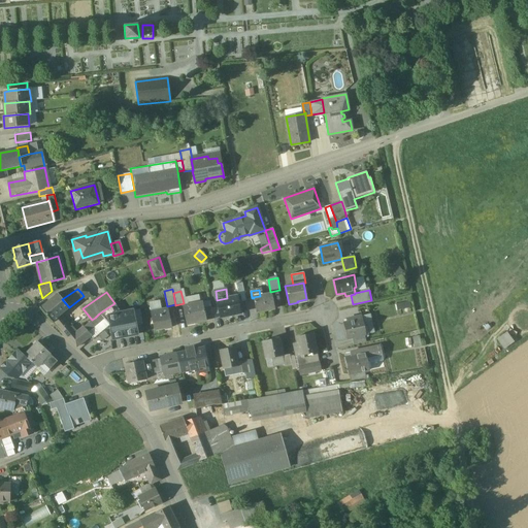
[(58,293),(40,307),(52,322),(53,321),(60,316),(69,307),(62,299),(58,293)]
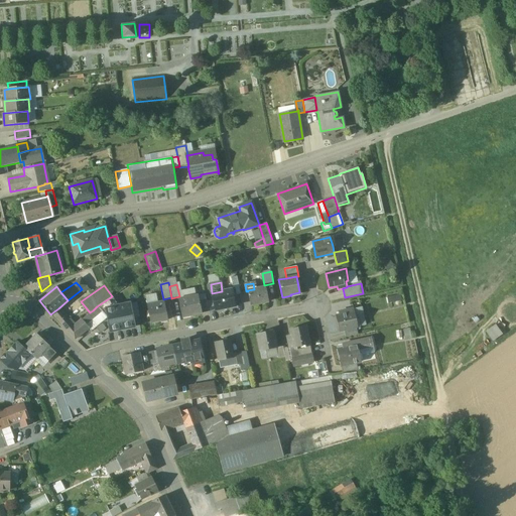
[(195,288),(180,291),(182,298),(196,296),(195,288)]
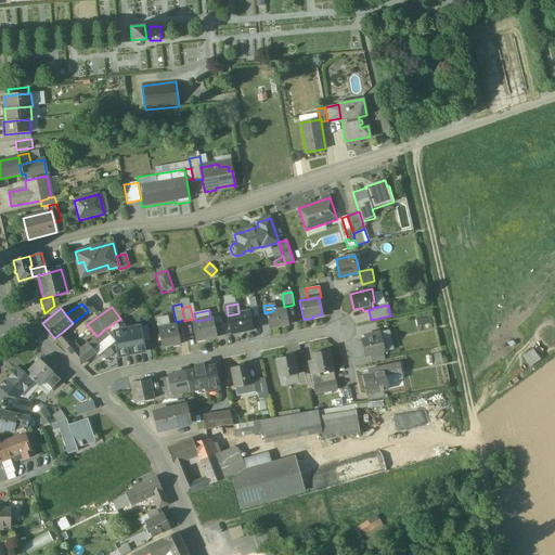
[(273,311),(266,312),(267,313),(269,328),(288,325),(285,310),(276,312),(275,311),(273,311)]
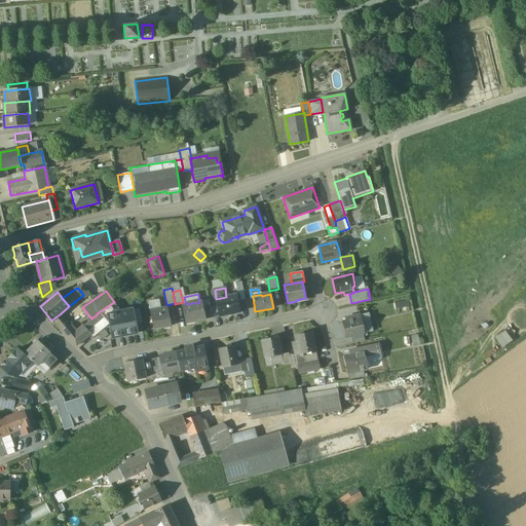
[(226,297),(216,299),(218,308),(219,308),(220,316),(239,312),(237,302),(239,301),(238,295),(226,297)]
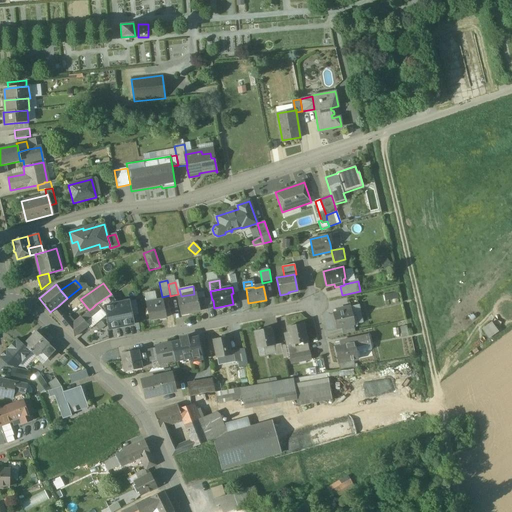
[(181,296),(177,297),(181,315),(200,311),(197,299),(205,297),(204,291),(196,293),(194,294),(181,296)]
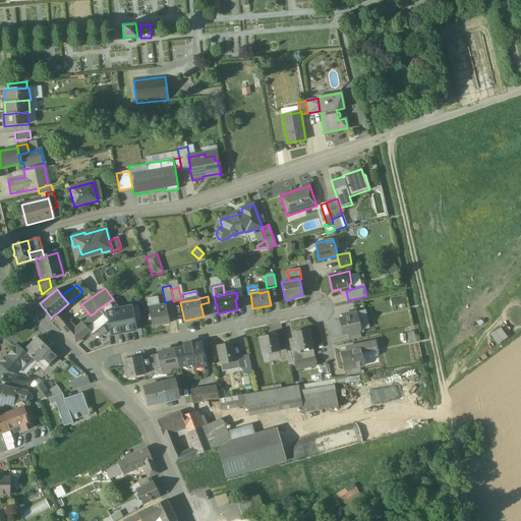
[(158,297),(148,299),(149,307),(160,305),(158,297)]
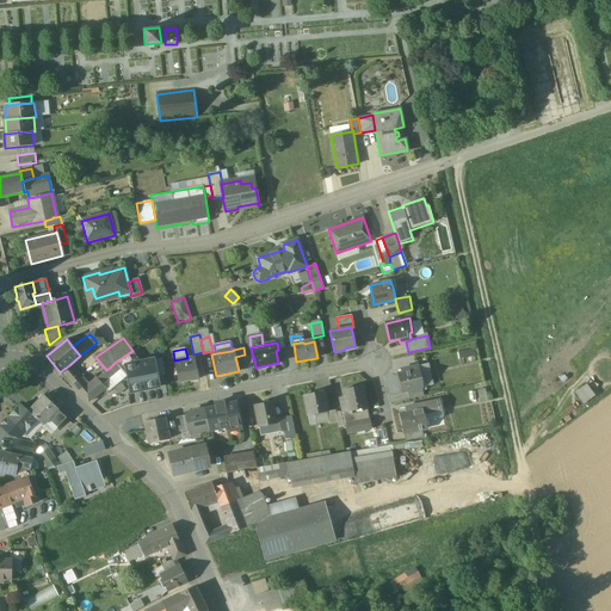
[(133,351),(115,363),(121,370),(127,376),(124,365),(140,362),(133,351)]
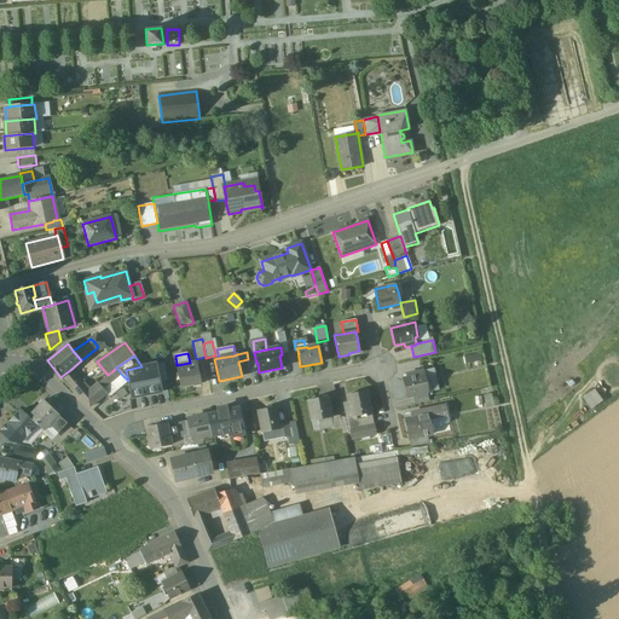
[(248,359),(238,362),(242,376),(250,375),(248,359)]
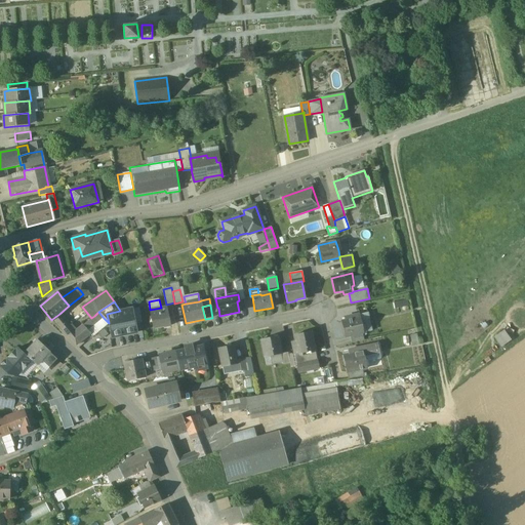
[(161,308),(150,310),(154,328),(163,326),(164,327),(170,326),(167,307),(161,308)]
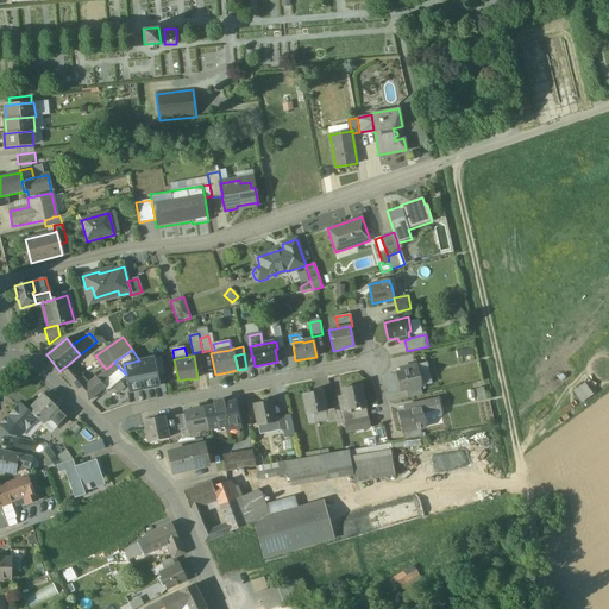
[(161,357),(154,358),(157,376),(164,375),(161,357)]
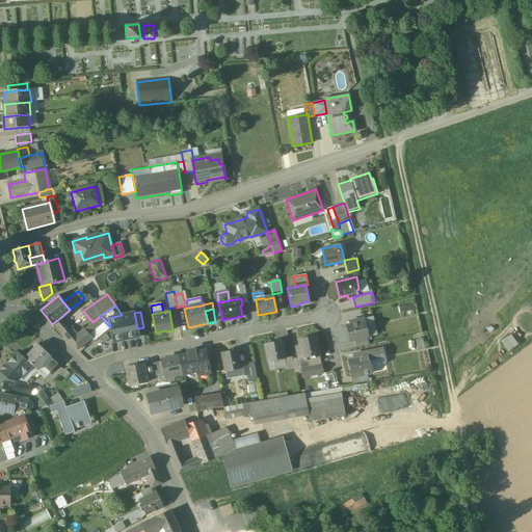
[(122,315),(108,318),(110,327),(112,342),(139,337),(137,328),(134,313),(122,315)]
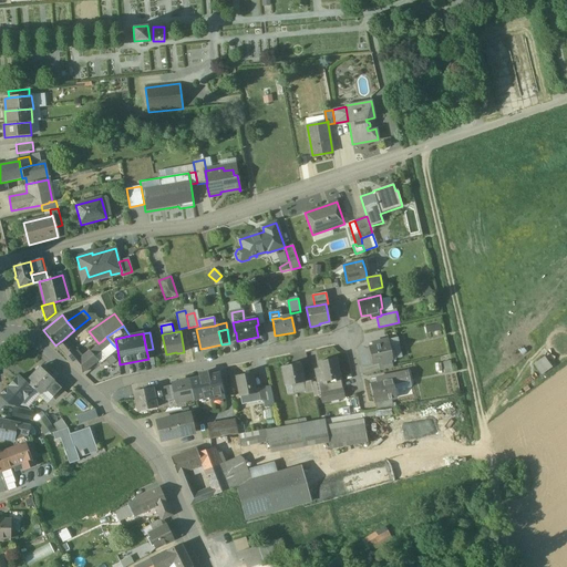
[(106,337),(102,341),(107,347),(112,343),(106,337)]
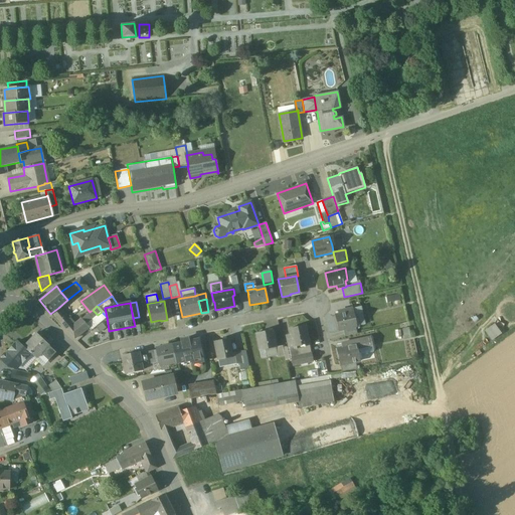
[(360,307),(352,309),(356,327),(364,324),(360,307)]
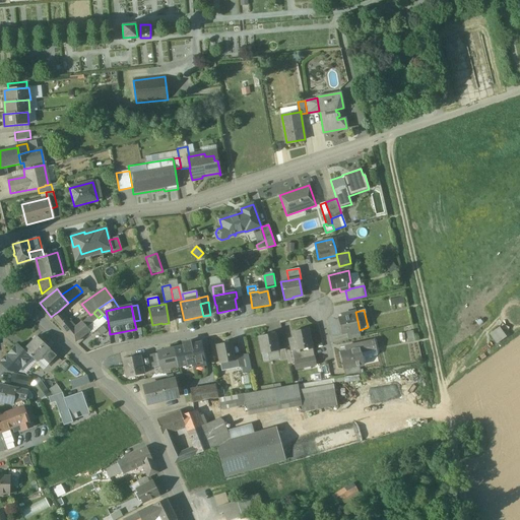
[(59,311),(52,316),(68,334),(75,328),(71,322),(69,323),(59,311)]
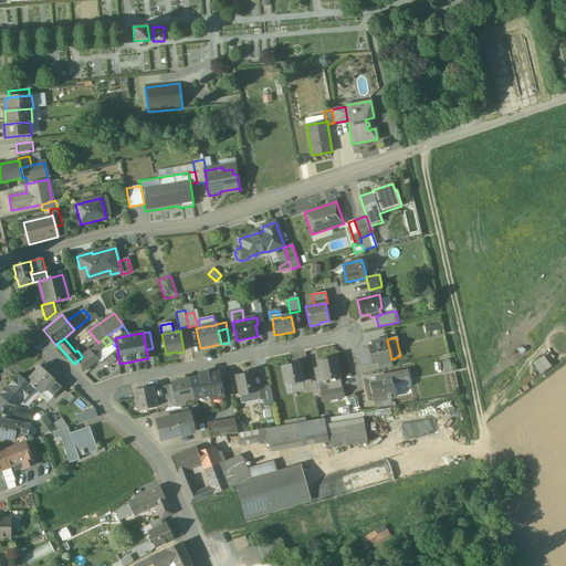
[(387,338),(374,342),(375,345),(368,346),(371,364),(377,363),(390,359),(391,359),(387,339),(387,338)]
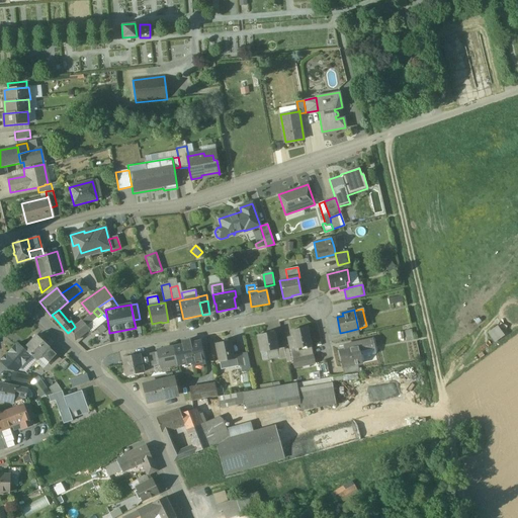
[(90,314),(82,321),(86,327),(98,317),(93,312),(90,314)]
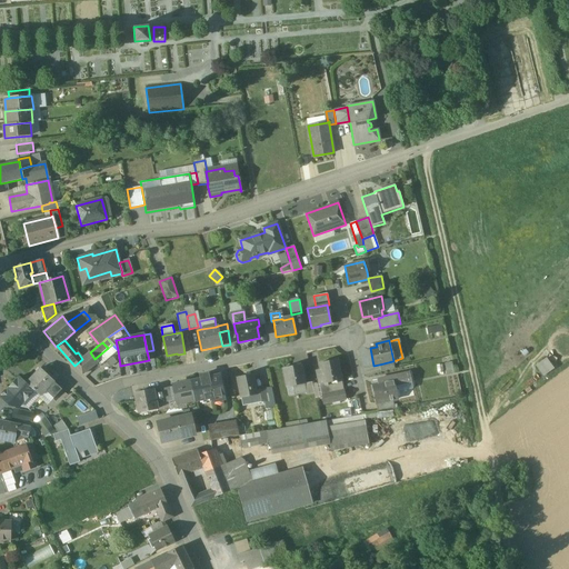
[(108,348),(95,359),(97,361),(97,362),(99,366),(118,350),(112,345),(108,348)]
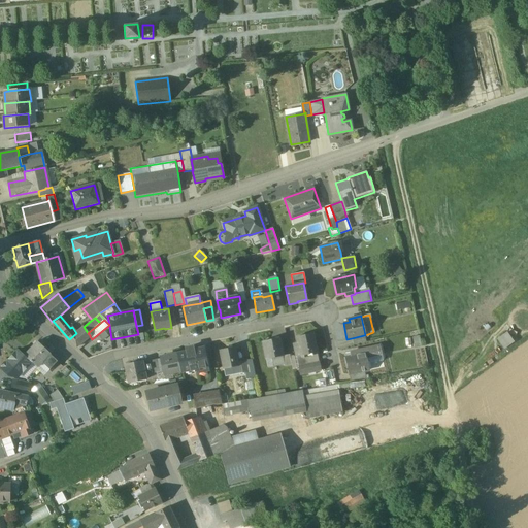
[(76,333),(69,339),(76,348),(90,336),(90,335),(88,333),(84,327),(76,333)]
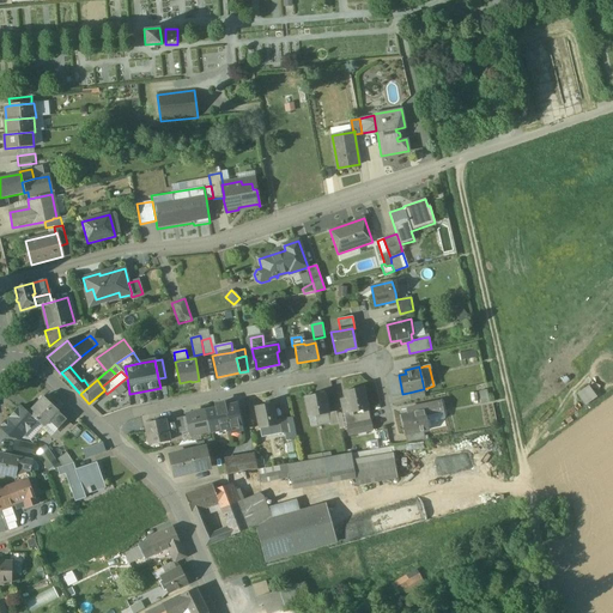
[(577,393),(586,405),(598,396),(589,384),(577,393)]
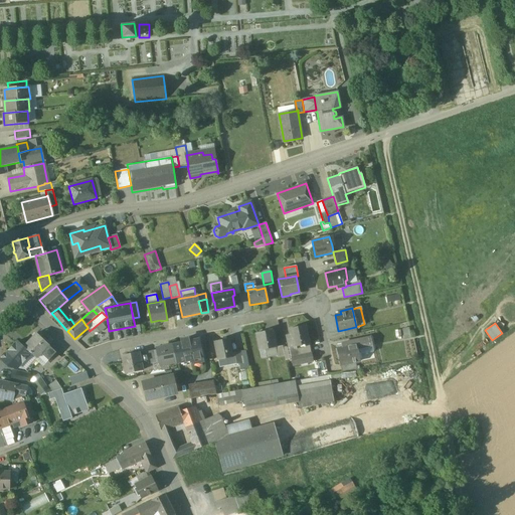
[(306,326),(289,329),(291,337),(287,338),(289,348),(294,347),(310,344),(306,326)]
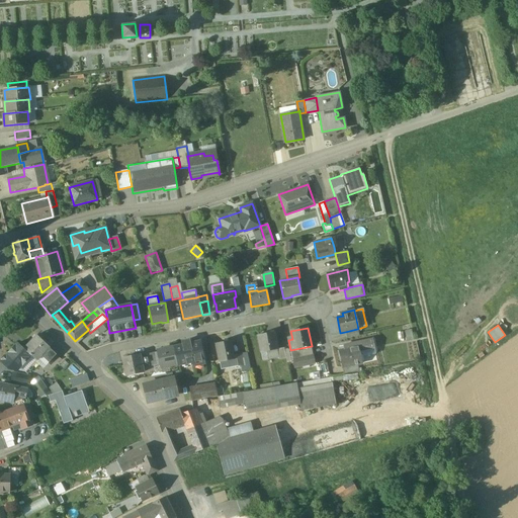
[(357,329),(345,332),(346,338),(358,336),(357,329)]
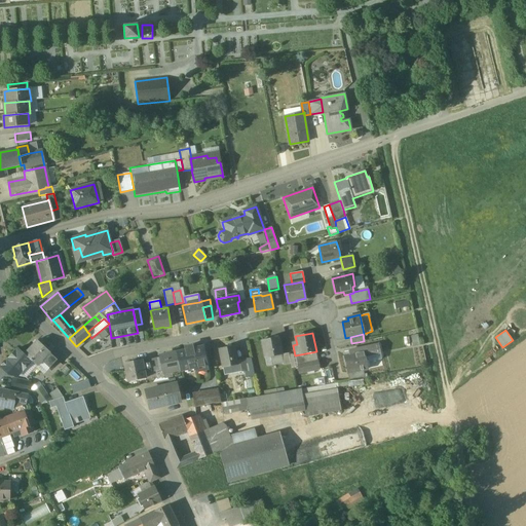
[(279,337),(262,341),(267,365),(272,364),(271,357),(282,354),(283,354),(279,337)]
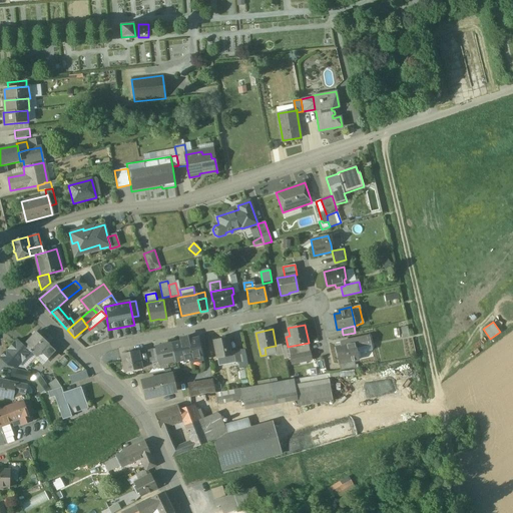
[(36,332),(23,345),(31,352),(36,357),(37,357),(41,352),(48,344),(49,344),(36,332)]
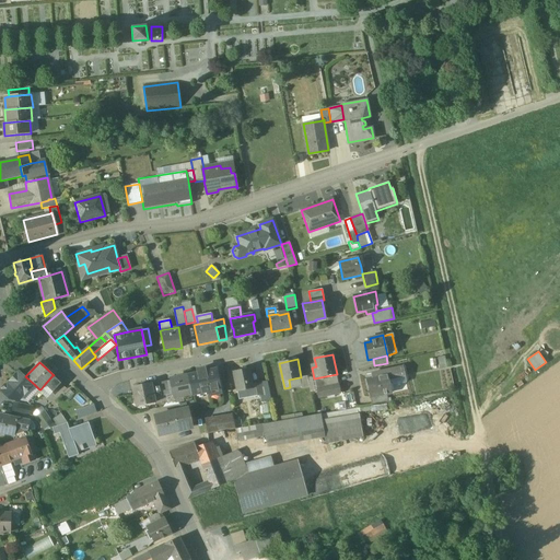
[(403,366),(386,371),(388,381),(405,376),(403,366)]
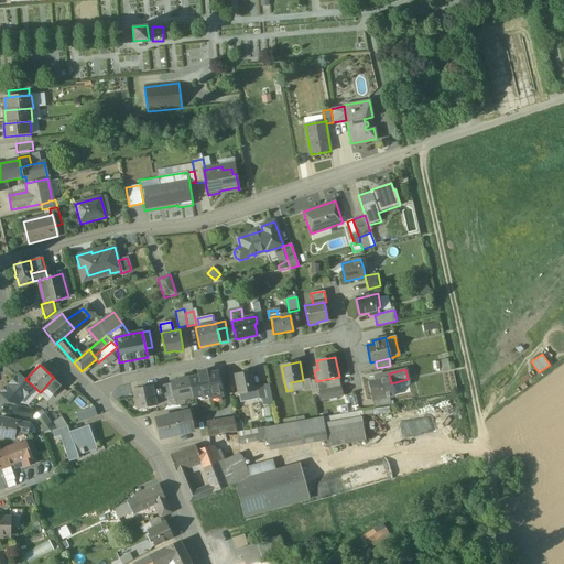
[(188,379),(193,397),(209,393),(210,398),(223,396),(218,372),(207,375),(206,371),(199,372),(199,377),(188,379)]
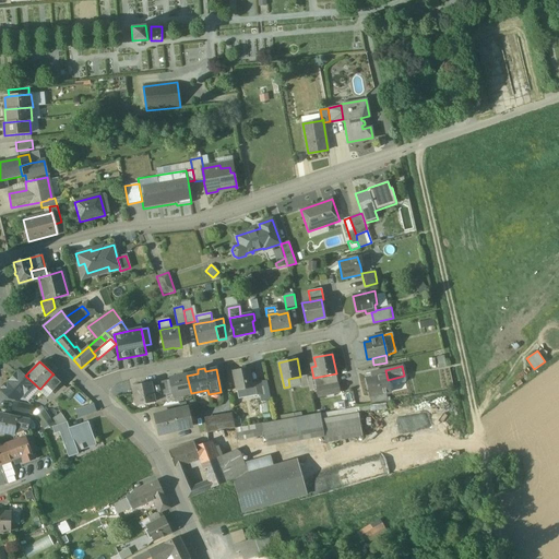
[(249,368),(233,371),(237,390),(244,389),(244,392),(248,392),(247,388),(252,388),(253,387),(252,383),(249,368)]
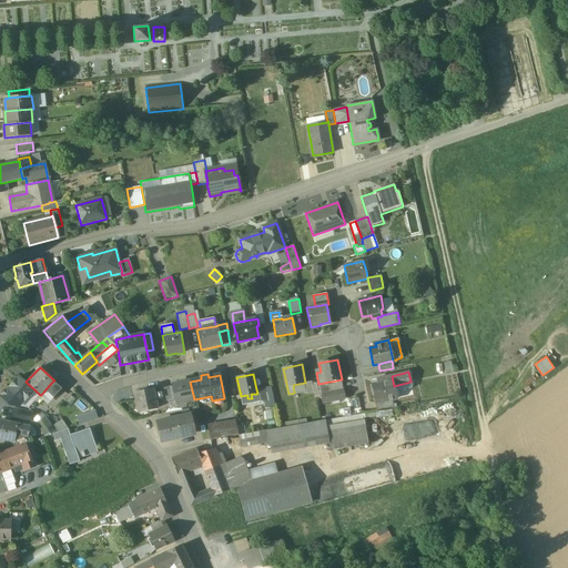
[(26,382),(19,376),(2,396),(11,404),(20,406),(34,389),(26,382)]
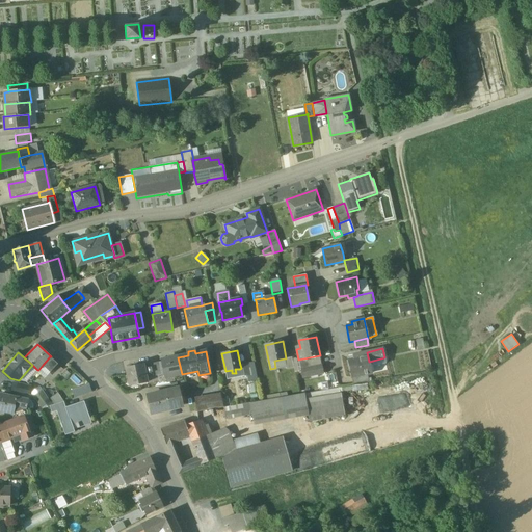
[(367,352),(355,354),(356,358),(347,361),(351,378),(363,375),(372,373),(369,362),(367,352)]
